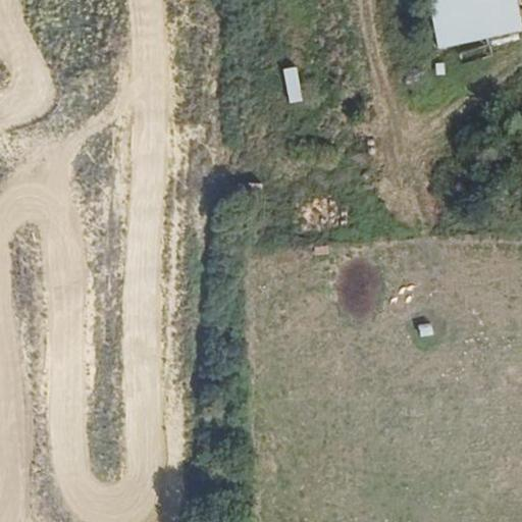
[(521,31),(521,23),(516,0),(427,0),(438,49),(521,31)]
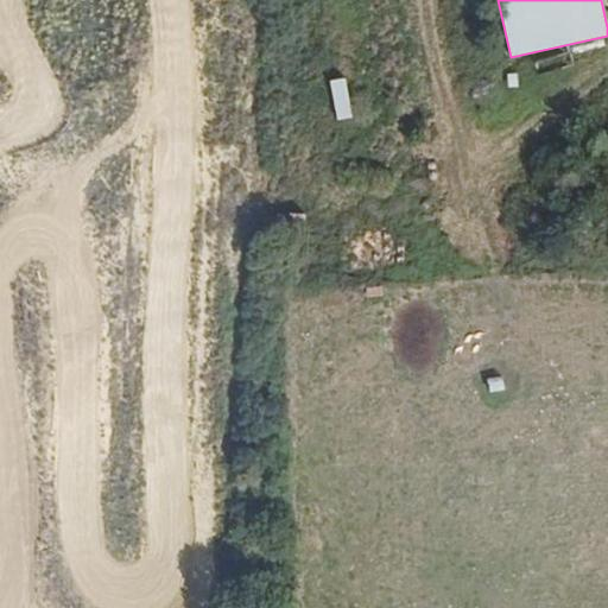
[(518,76),(508,76),(508,92),(518,92),(518,76)]
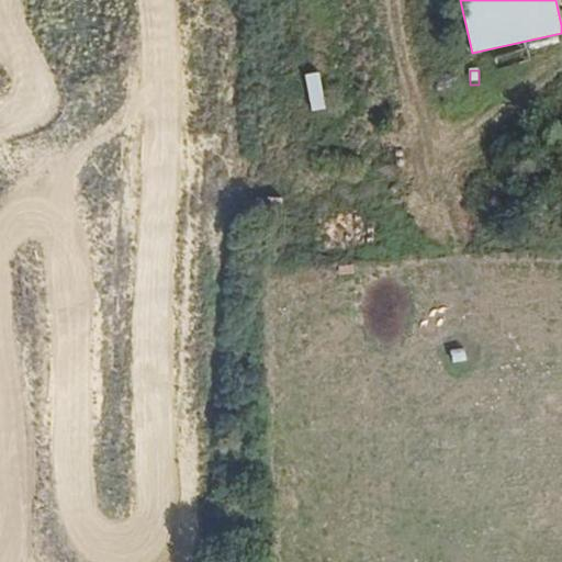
[(319,76),(306,79),(315,117),(328,115),(319,76)]
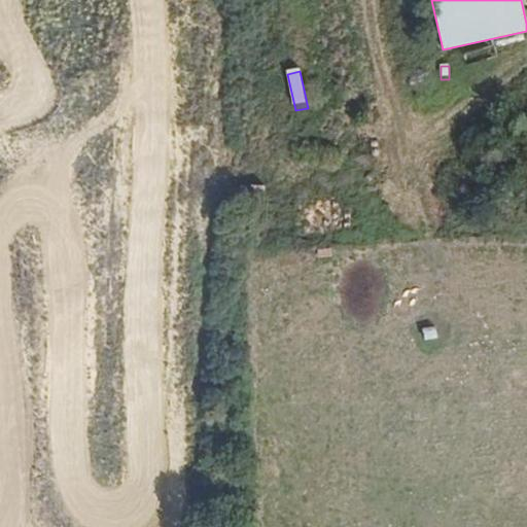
[(266,190),(251,189),(250,205),(265,206),(266,190)]
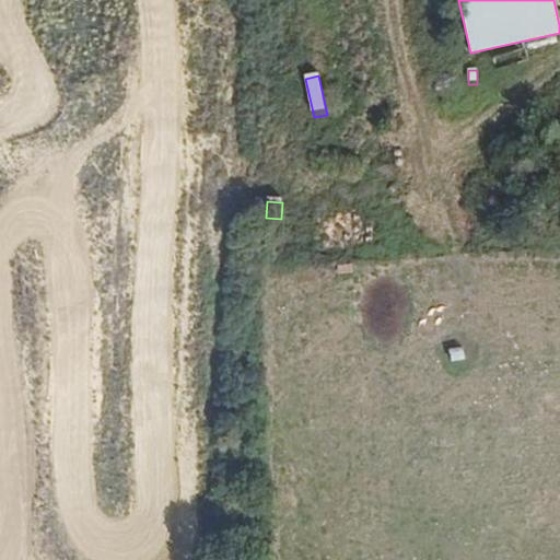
[(463,348),(450,350),(452,362),(465,360),(463,348)]
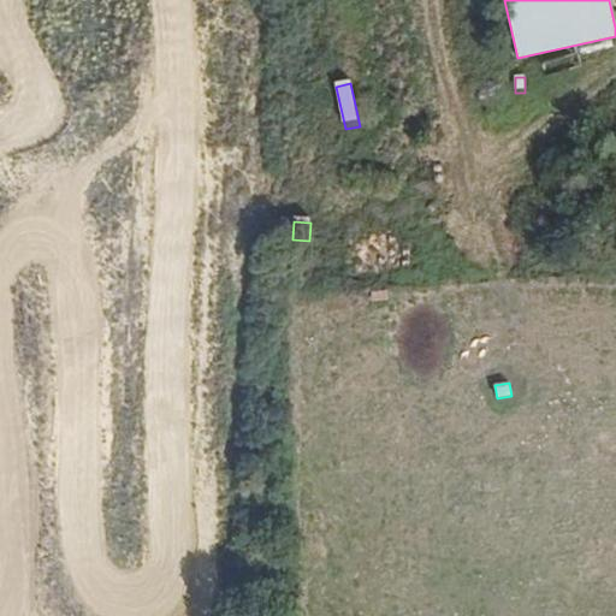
All buildings are outlined.
